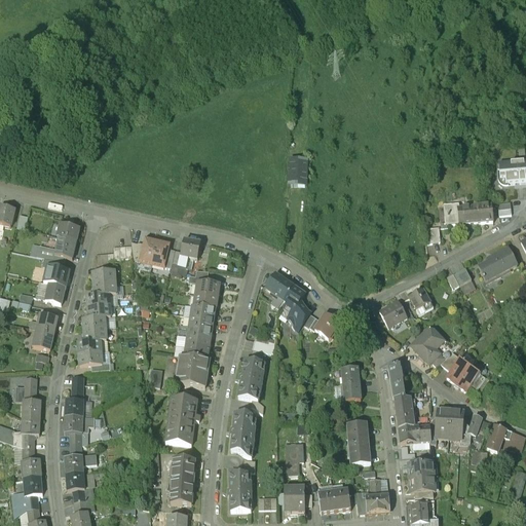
[(499,164),(499,168),(500,171),(501,172),(502,173),(504,173),(505,173),(508,173),(525,172),(525,171),(525,170),(525,149),(498,151),(498,159),(497,159),(498,164),(499,164)]
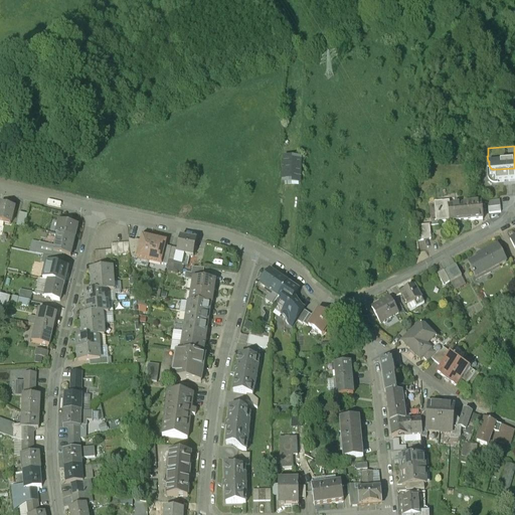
[(490,167),(489,165),(489,161),(488,161),(487,156),(486,156),(487,164),(487,166),(488,167),(489,169),(490,170),(491,171),(493,172),(495,172),(497,172),(497,169),(495,169),(494,169),(492,169),(491,168),(490,167)]
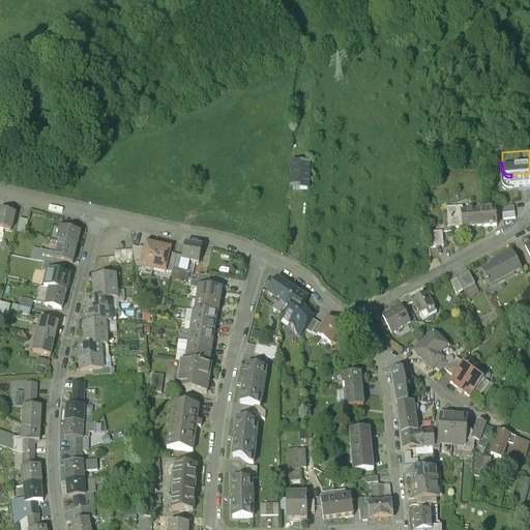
[(292,164),(291,190),(308,190),(308,165),(292,164)]
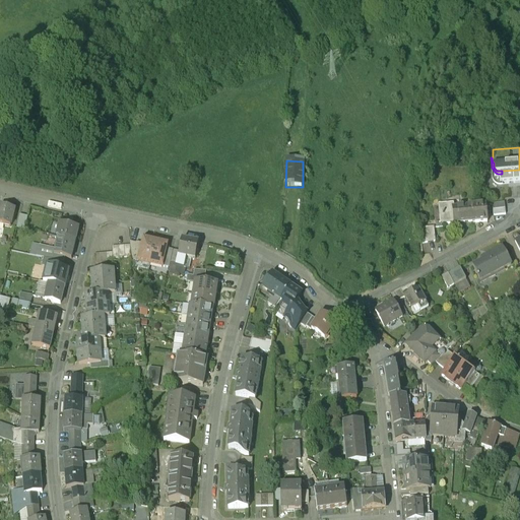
[(492,189),(494,202),(506,200),(505,188),(492,189)]
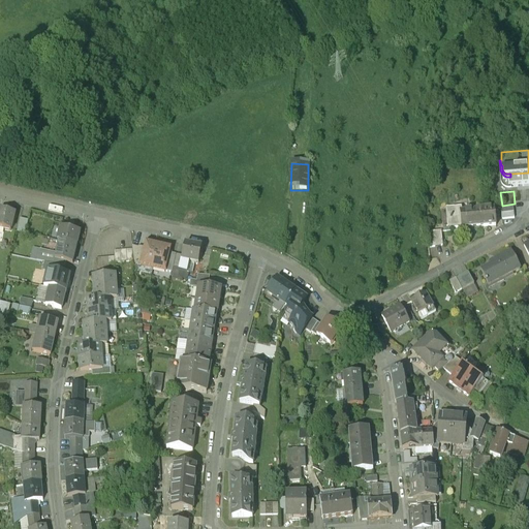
[(447,200),(448,218),(494,213),(493,196),(447,200)]
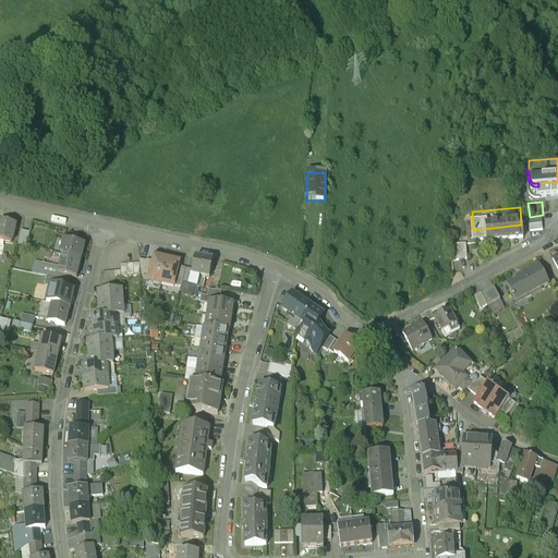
[(0,217),(0,235),(10,239),(14,220),(0,217)]
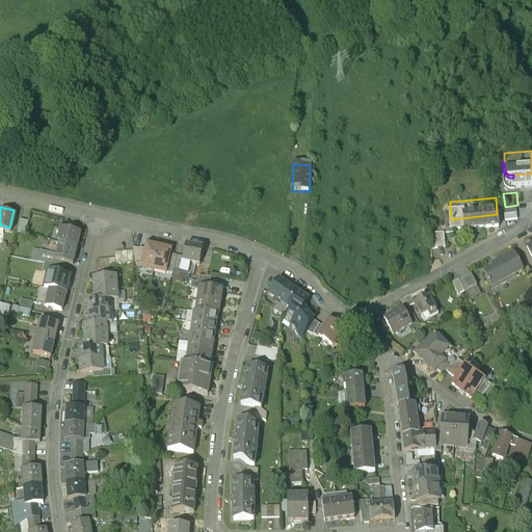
[(444,221),(435,222),(435,233),(444,233),(444,221)]
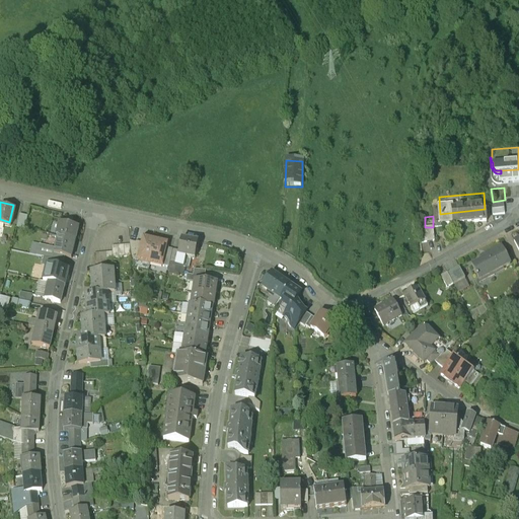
[(59,234),(75,237),(78,224),(59,220),(56,233),(59,234)]
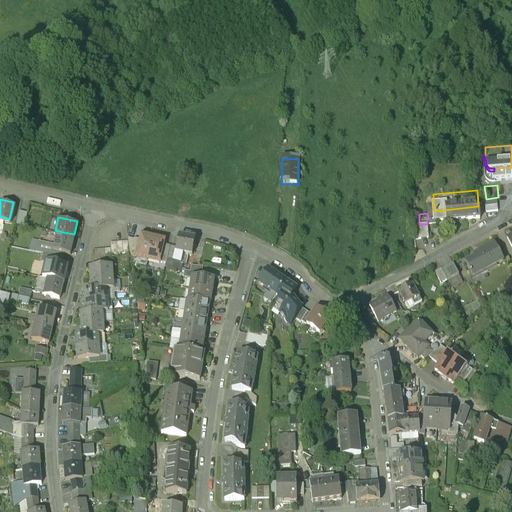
[(58,231),(54,248),(70,252),(74,234),(58,231)]
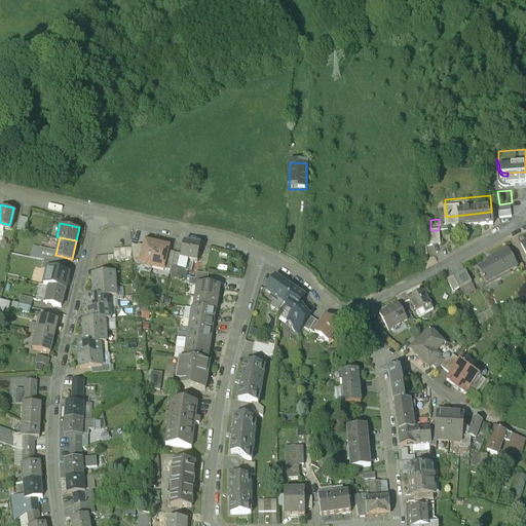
[(152,264),(157,240),(145,237),(144,246),(140,261),(152,264)]
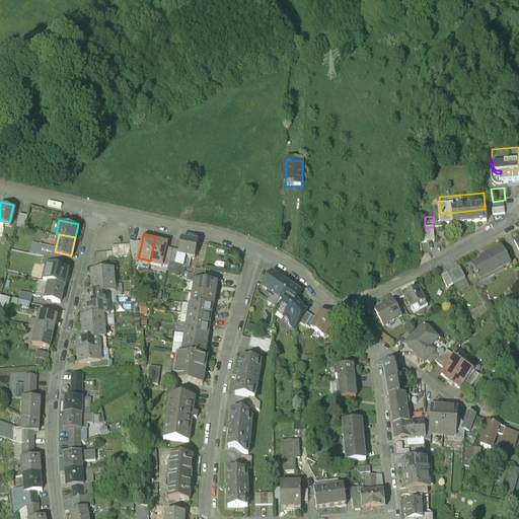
[(480,248),(471,252),(478,267),(488,262),(487,258),(492,256),(493,258),(510,250),(501,234),(479,245),(480,248)]
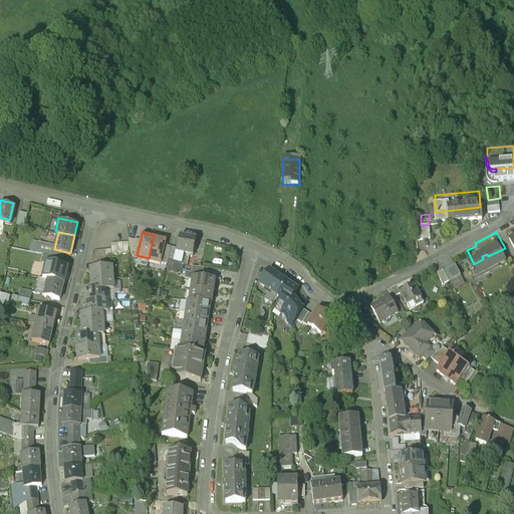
[(166,238),(154,235),(149,258),(161,261),(165,244),(166,238)]
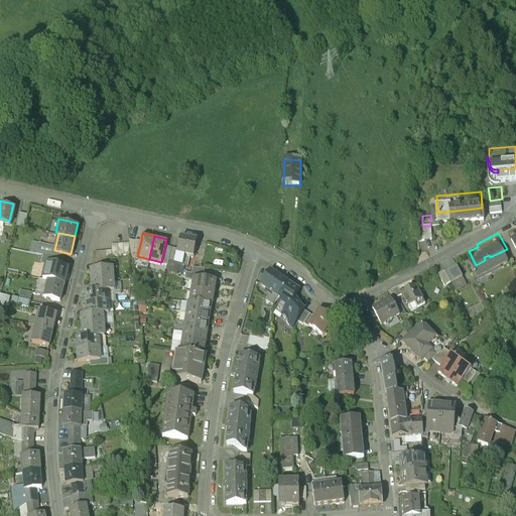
[(198,240),(180,236),(177,248),(174,260),(174,263),(182,265),(184,255),(194,257),(198,240)]
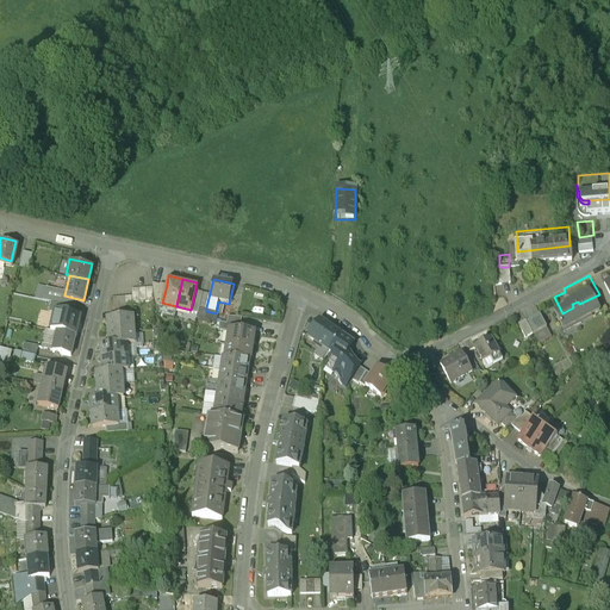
[(167,285),(151,281),(153,285),(154,299),(155,302),(162,303),(167,285)]
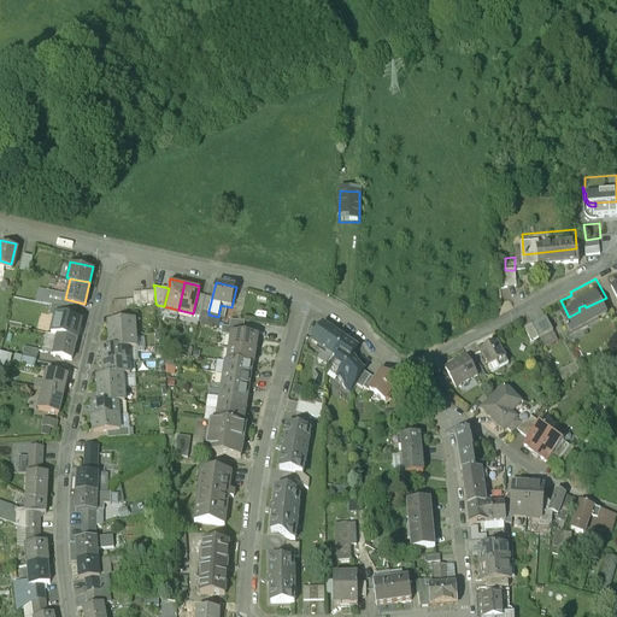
[(198,293),(193,313),(200,315),(201,310),(205,295),(198,293)]
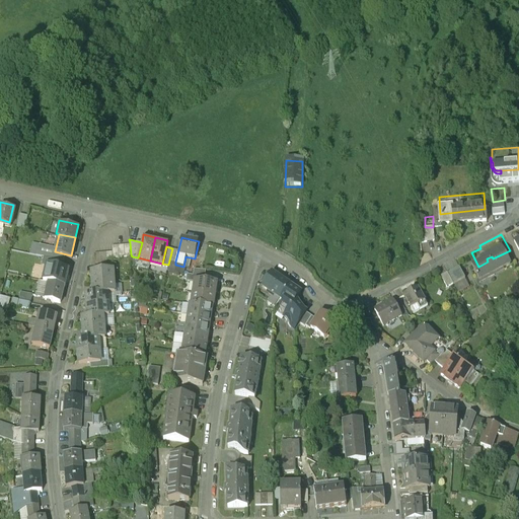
[(172,248),(169,261),(175,262),(178,249),(172,247),(172,248)]
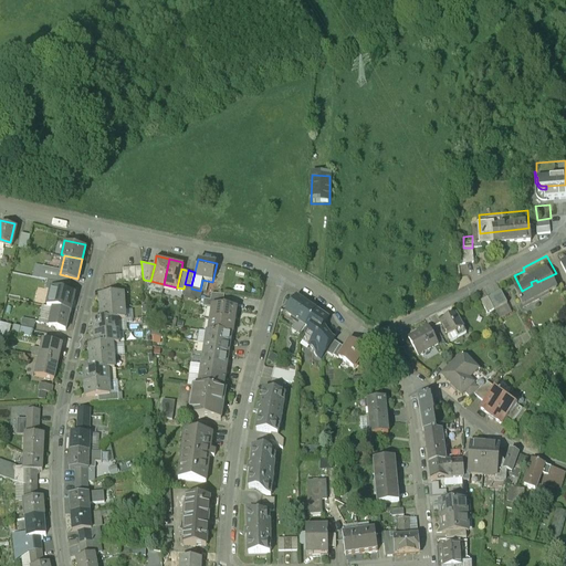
[(506,292),(500,280),(488,286),(493,299),(506,292)]
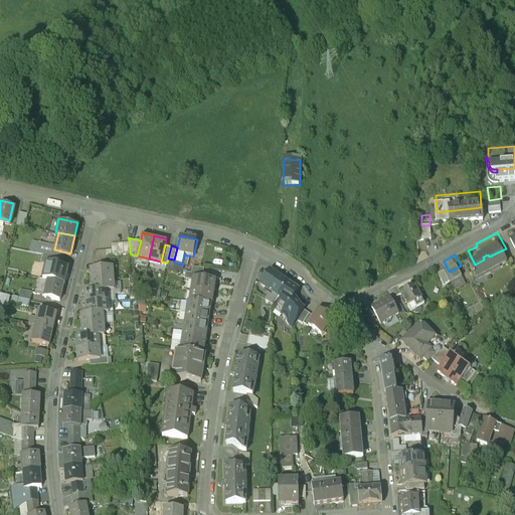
[(443,275),(449,272),(444,261),(437,264),(443,275)]
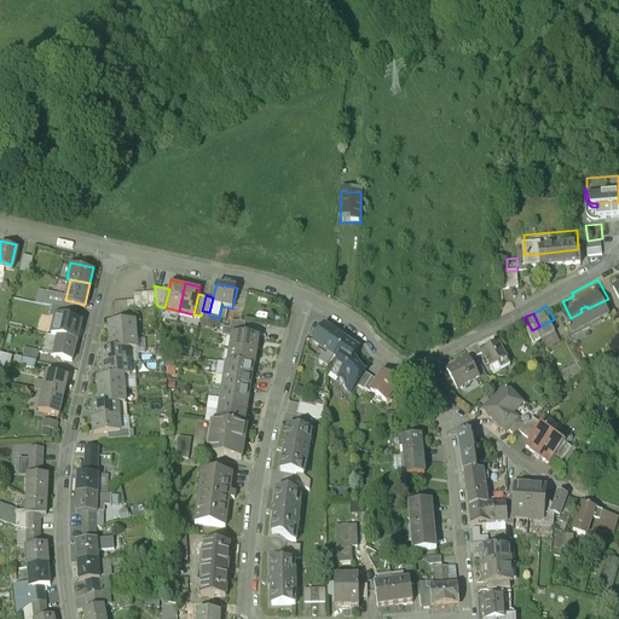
[(63,316),(58,335),(75,340),(80,320),(63,316)]
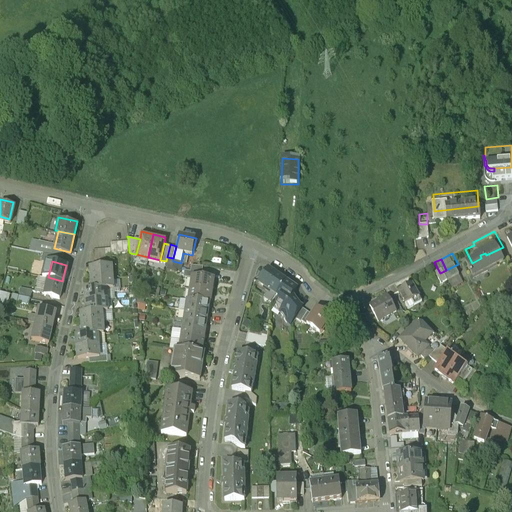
[(112,276),(111,264),(111,263),(96,264),(90,264),(90,277),(112,276)]
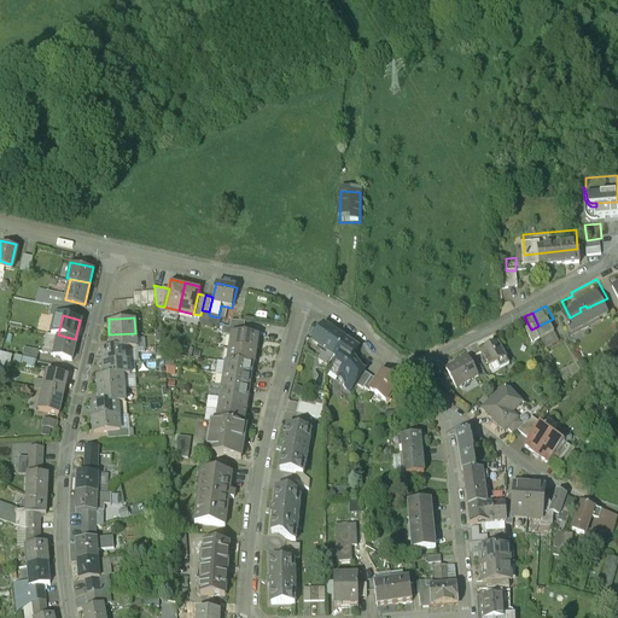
[(231,319),(229,326),(245,328),(246,321),(231,319)]
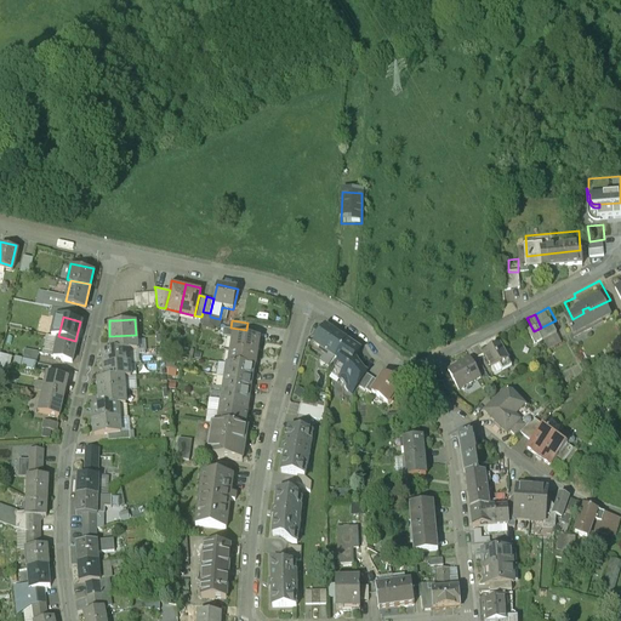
[(222,335),(233,337),(234,336),(245,337),(246,330),(231,328),(223,326),(222,335)]
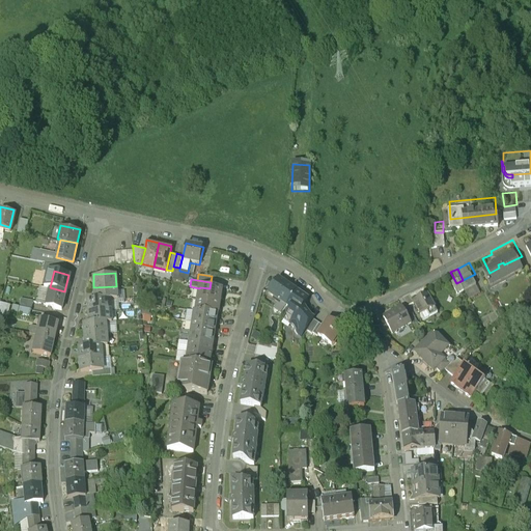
[(278,281),(270,295),(287,306),(296,294),(278,281)]
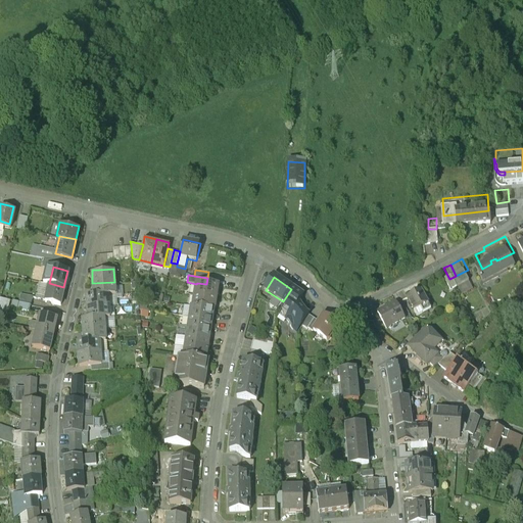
[(407,289),(414,302),(420,298),(422,303),(431,299),(421,281),(407,289)]
